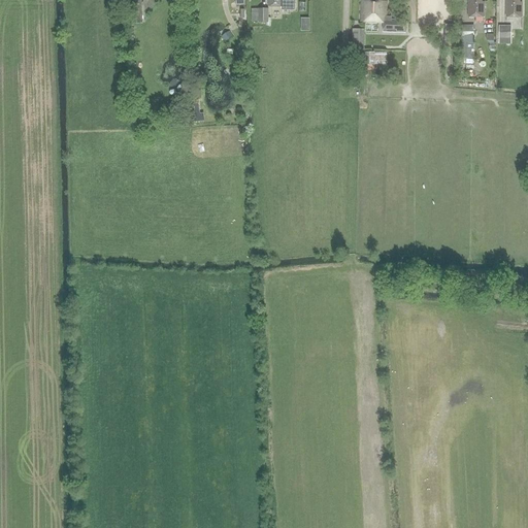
[(139,0),(129,0),(130,23),(140,22),(139,0)]
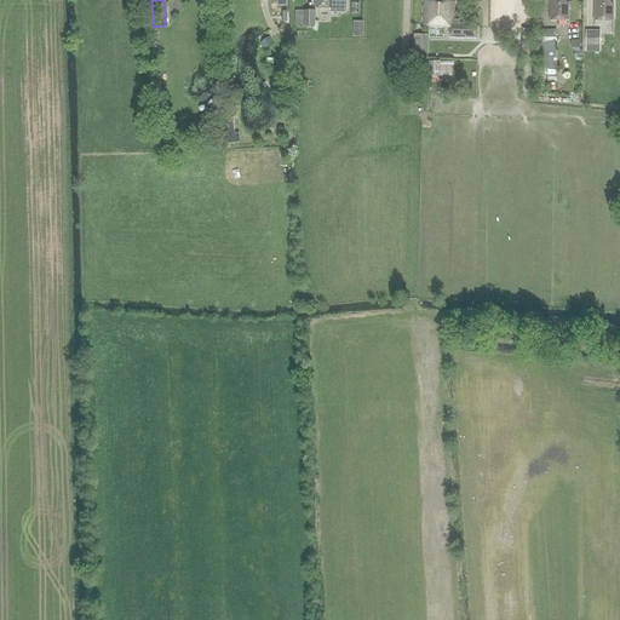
[(332,11),(345,11),(345,0),(314,0),(315,7),(332,7),(332,11)]
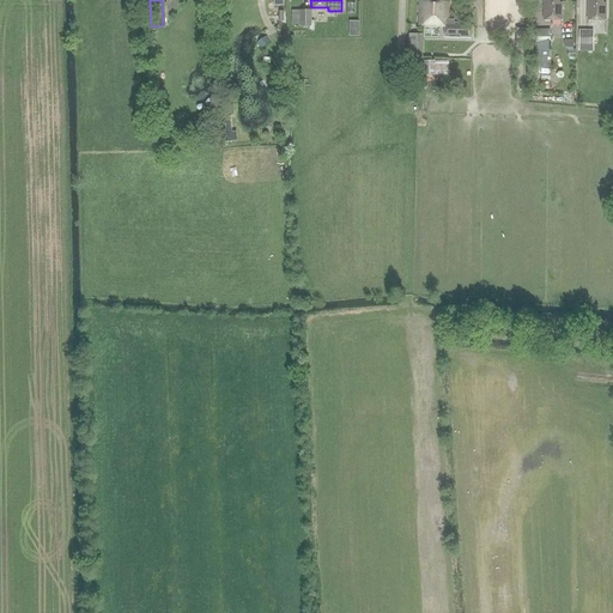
[(445,1),(445,0),(419,0),(418,26),(438,26),(438,25),(444,25),(444,35),(471,36),(471,25),(463,25),(463,22),(454,22),(454,18),(448,18),(449,1),(445,1)]
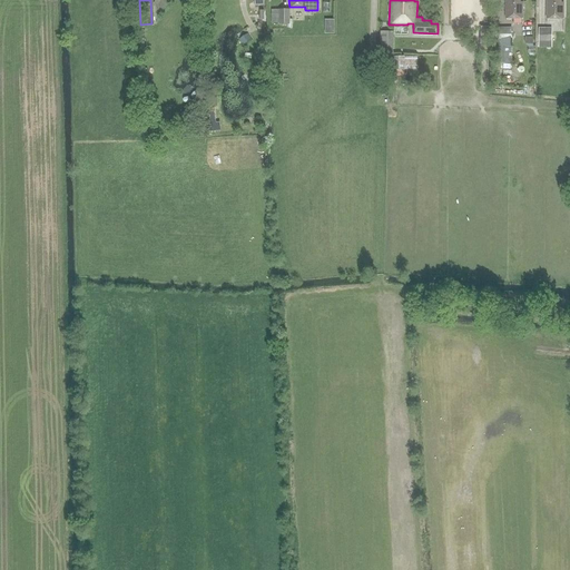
[(505,0),(505,19),(523,19),(523,2),(520,2),(520,0),(505,0)]
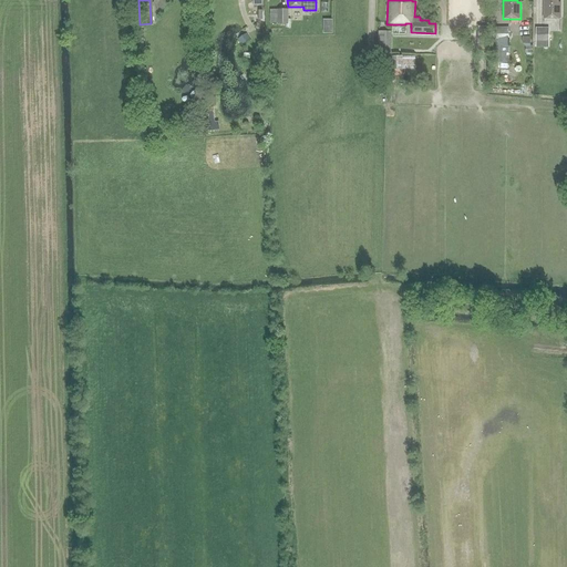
[(544,0),(544,19),(560,19),(560,2),(558,2),(557,0),(544,0)]
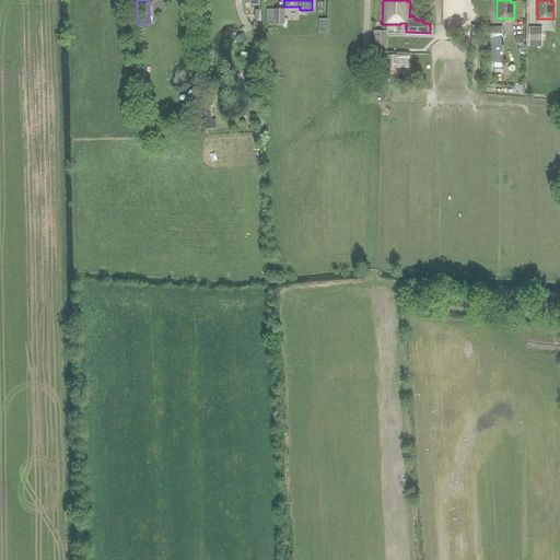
[(281,24),(281,27),(288,27),(288,21),(284,21),(284,10),(273,10),(273,24),(281,24)]
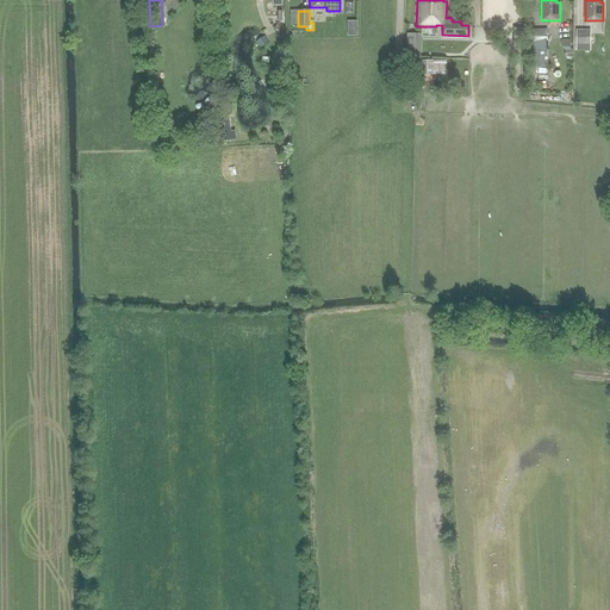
[(348,22),(349,35),(359,35),(358,22),(348,22)]
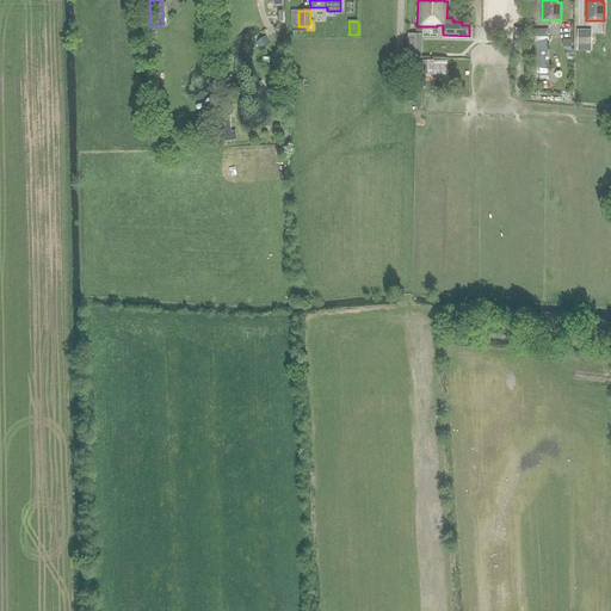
[(526,29),(516,29),(516,47),(520,47),(526,47),(526,29)]
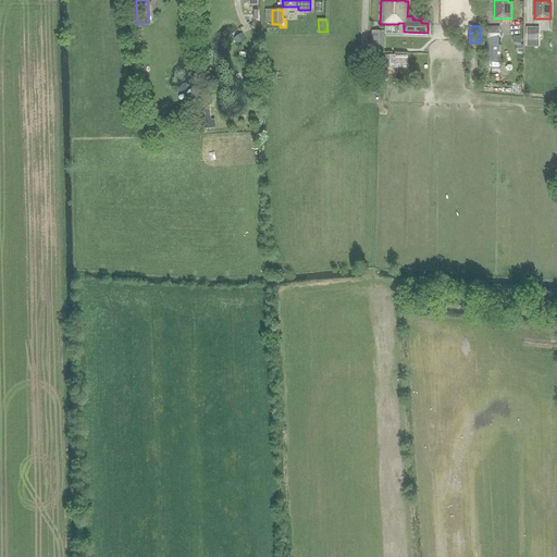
[(500,41),(500,27),(487,27),(487,58),(493,58),(493,41),(500,41)]
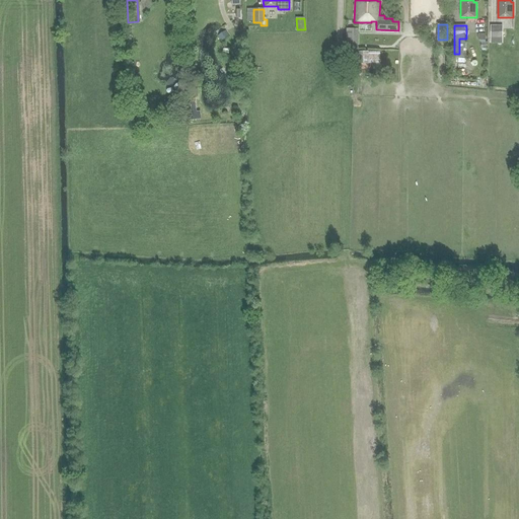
[(503,25),(490,25),(490,44),(503,44),(503,25)]
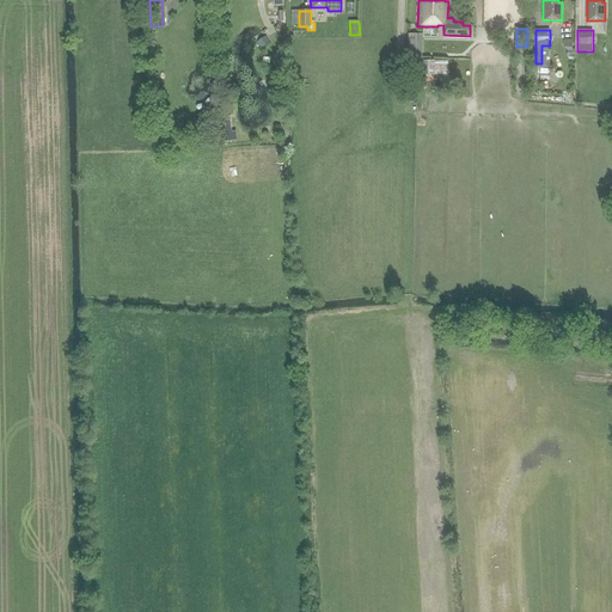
[(422,34),(408,34),(408,59),(422,59),(422,34)]
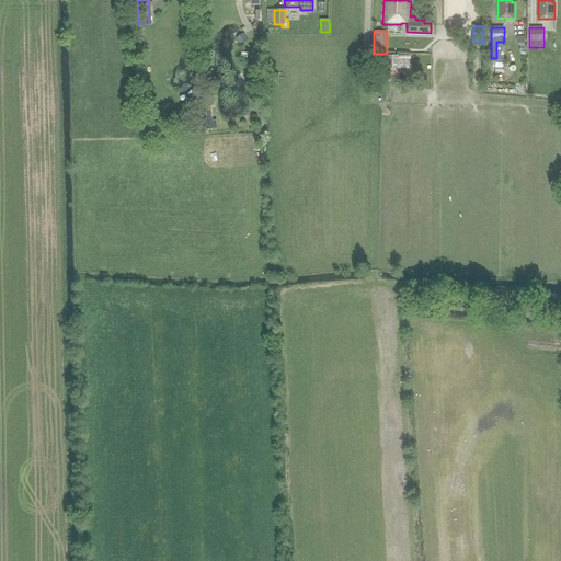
[(248,38),(243,33),(235,38),(239,45),(248,38)]
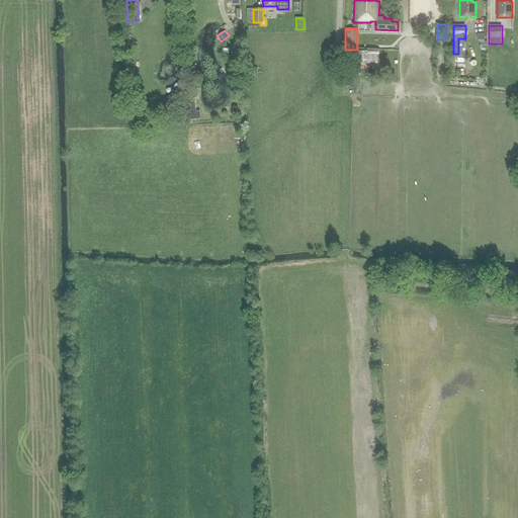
[(356,51),(345,51),(345,70),(356,70),(356,51)]
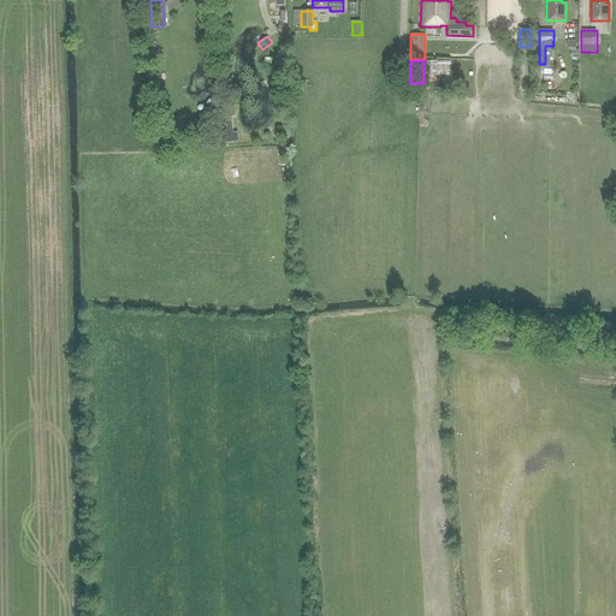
[(450,61),(427,60),(427,83),(437,83),(437,76),(450,76),(450,61)]
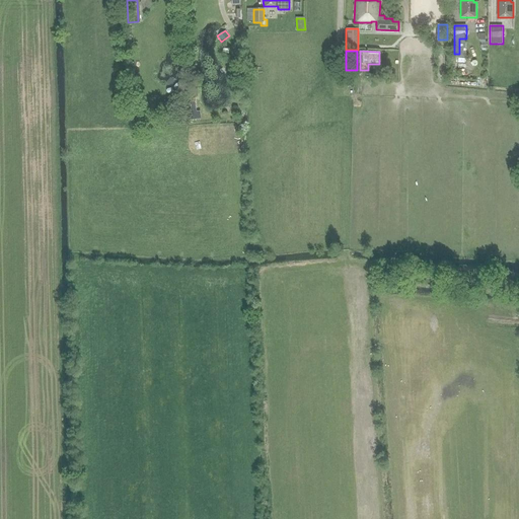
[(201,119),(200,112),(191,113),(192,121),(201,119)]
